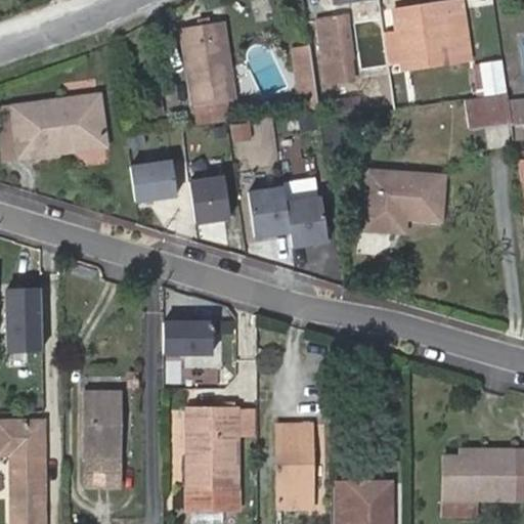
[(396,11),(403,67),(471,56),(463,2),(396,11)]
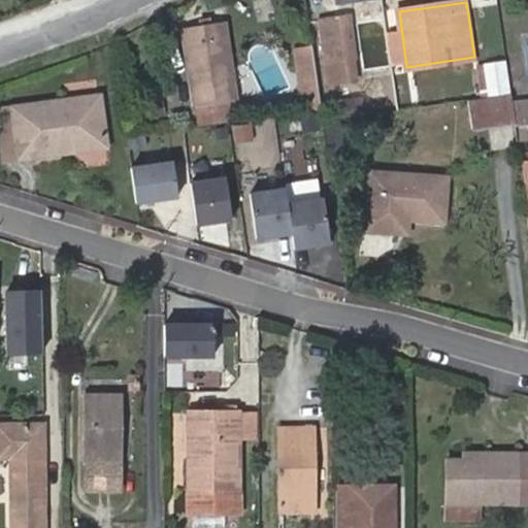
[(350,17),(321,21),(330,83),(359,78),(350,17)]
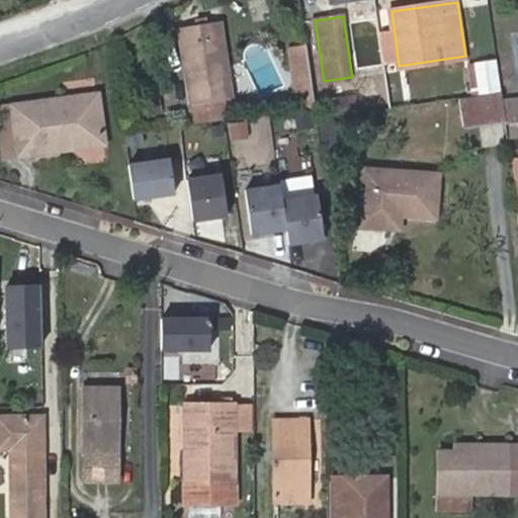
[(221,21),(178,28),(190,105),(233,99),(221,21)]
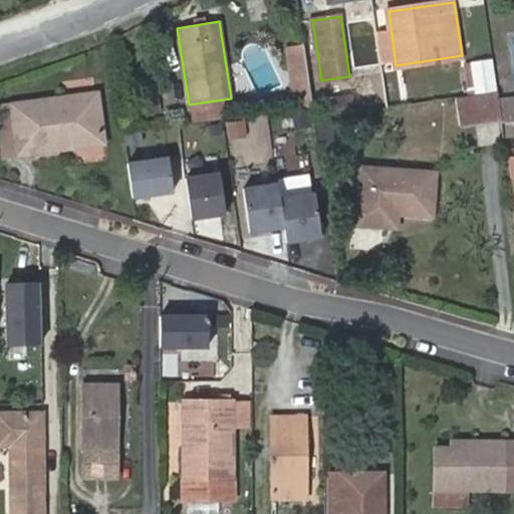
[(310,87),(304,49),(292,51),(297,88),(310,87)]
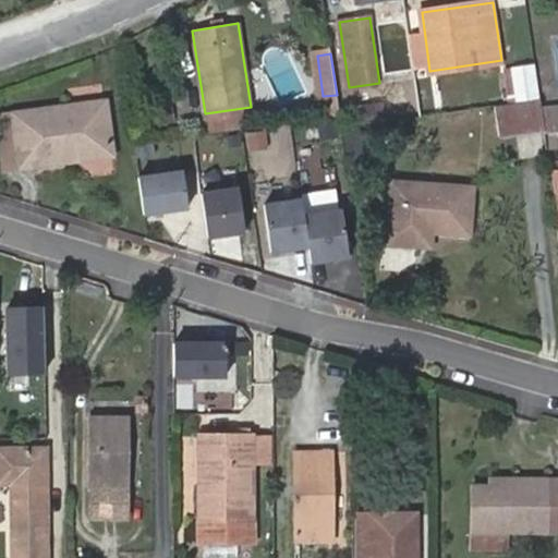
[(528,73),(531,100),(541,98),(536,72),(528,73)]
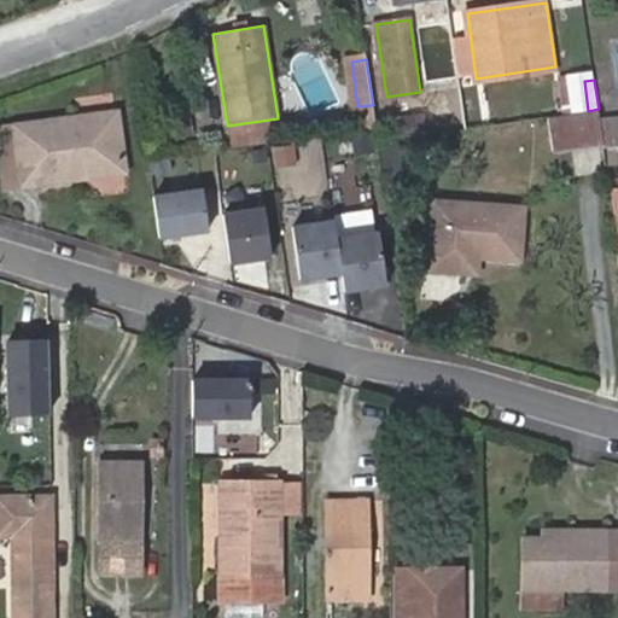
[(565,83),(570,114),(588,111),(584,81),(565,83)]
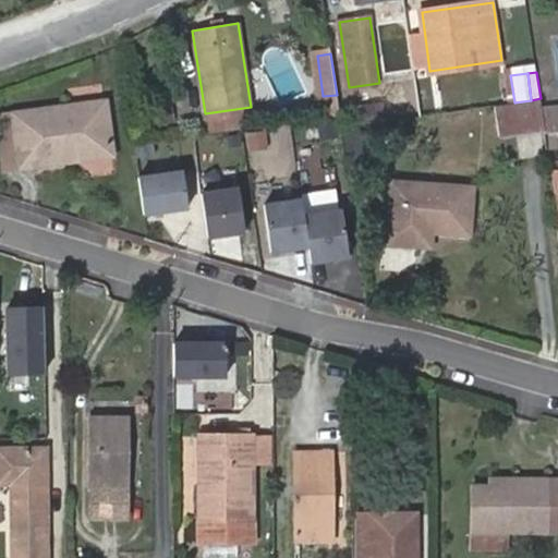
[(323,96),(326,120),(340,118),(337,95),(323,96)]
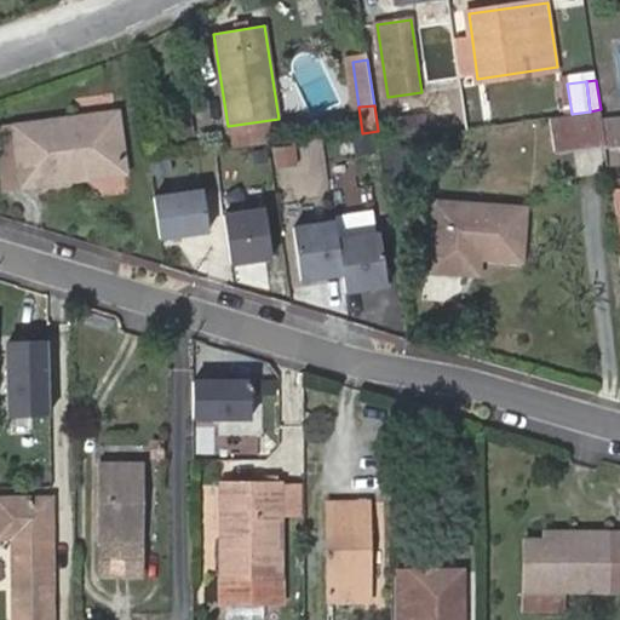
[(590,112),(551,118),(556,151),(607,144),(603,126),(601,109),(590,112)]
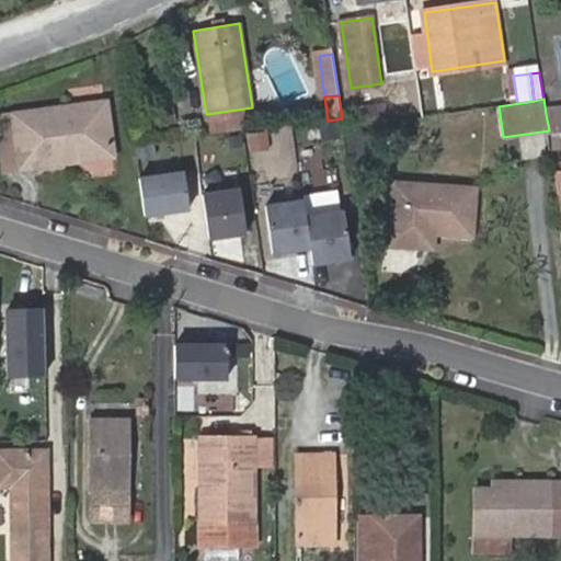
[(10,113),(19,170),(116,157),(109,101),(10,113)]
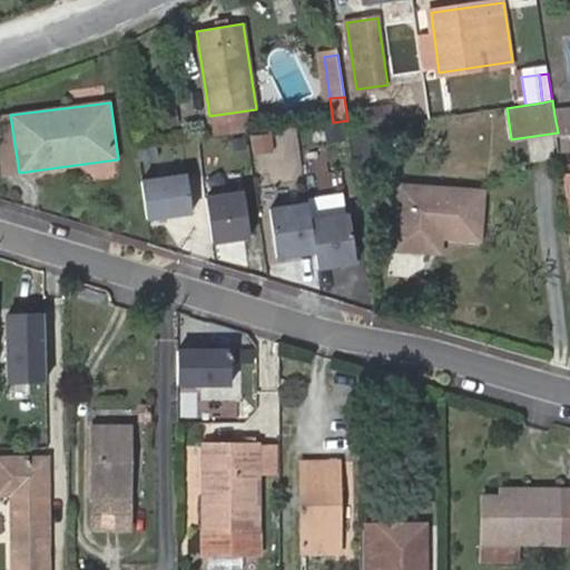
[(357,127),(392,127),(392,106),(357,106),(357,127)]
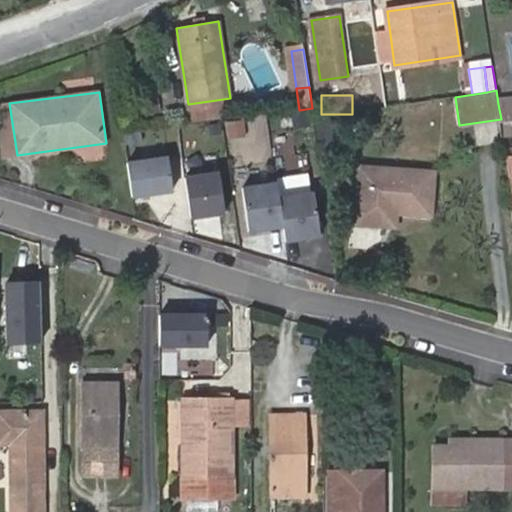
[(230,98),(188,104),(191,125),(234,119),(230,98)]
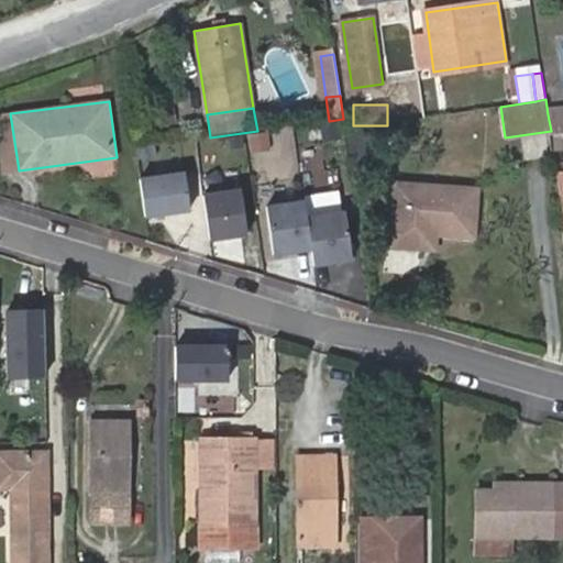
[(551,131),(551,136),(554,135),(562,134),(562,112),(548,114),(551,131)]
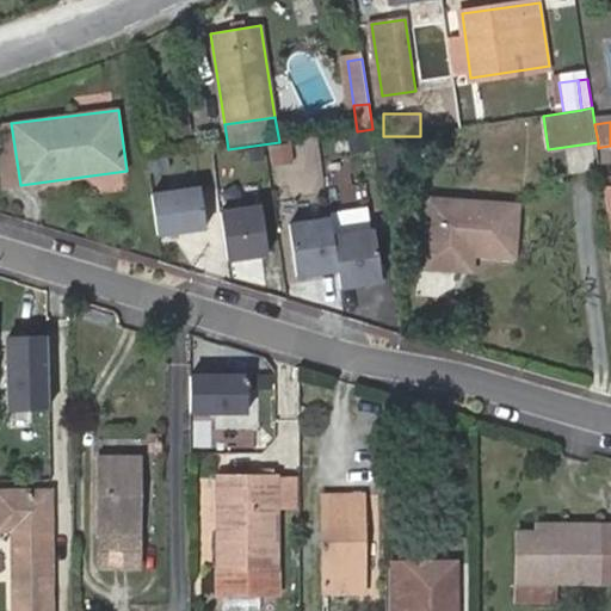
[(0,159),(4,187),(20,185),(11,123),(0,124),(0,159)]
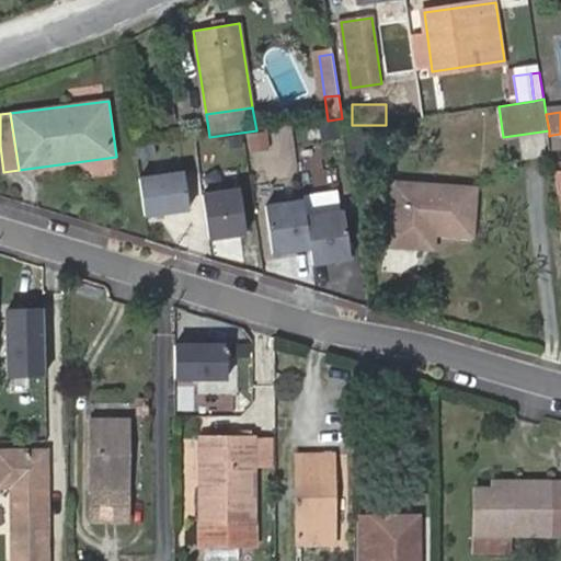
[(320,147),(340,144),(336,124),(317,127),(320,147)]
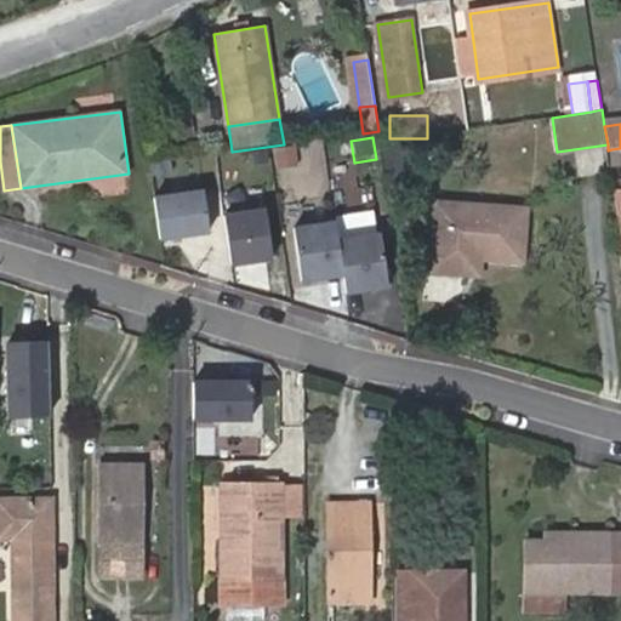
[(273,148),(275,169),(297,166),(295,146),(273,148)]
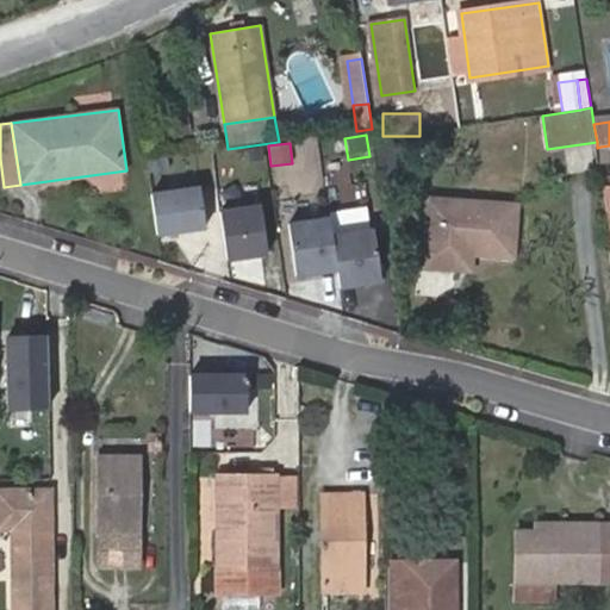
[(203,230),(197,191),(153,198),(159,237),(203,230)]
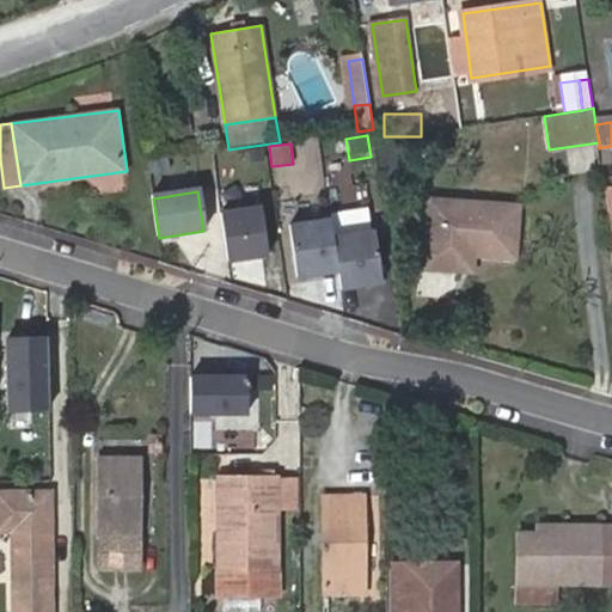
[(469,252),(478,254),(515,256),(519,207),(430,200),(426,265),(466,270),(469,252)]
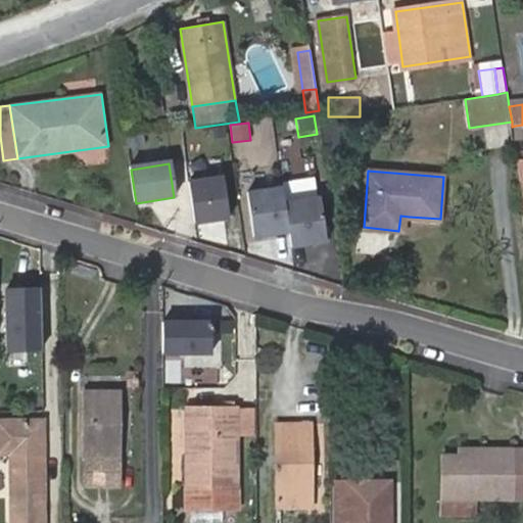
[(231,216),(224,175),(189,180),(195,222),(231,216)]
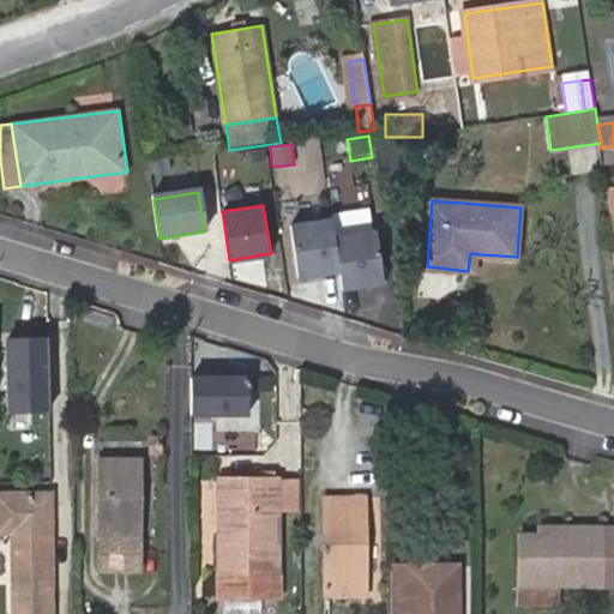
[(341,270),(336,235),(333,217),(292,224),(300,277),(341,270)]
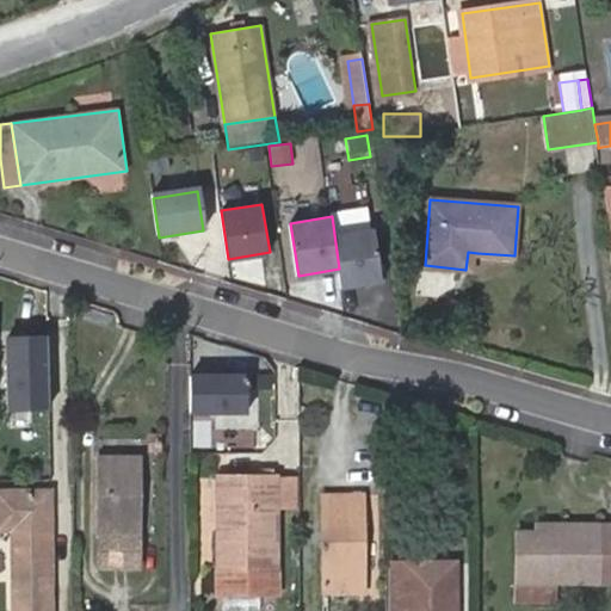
[(383,281),(375,228),(334,234),(339,269),(343,287),(383,281)]
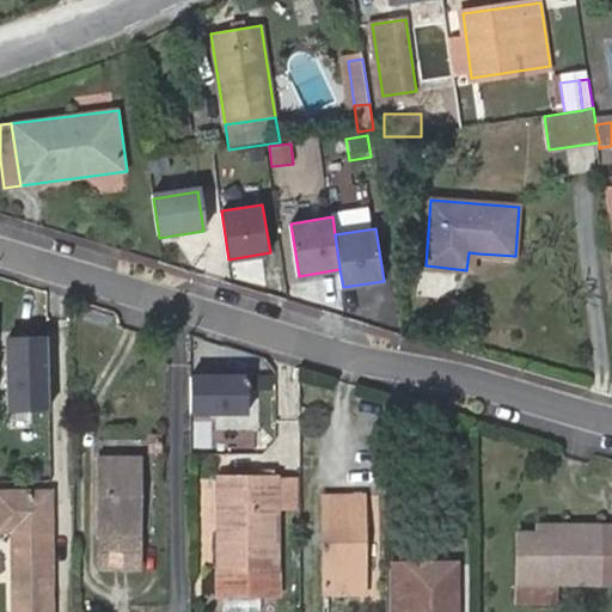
[(477,270),(478,254),(469,252),(466,270),(477,270)]
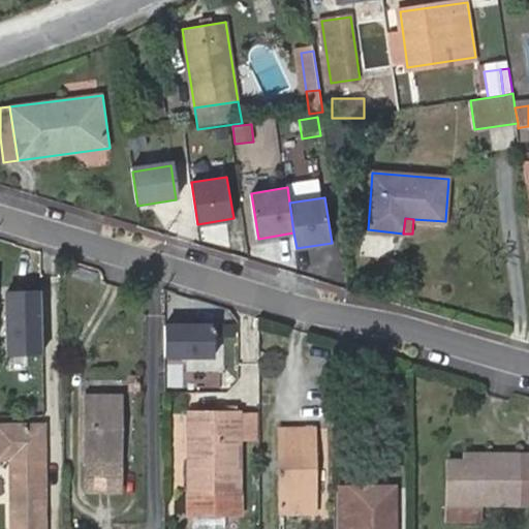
[(43,353),(42,291),(7,292),(9,354),(43,353)]
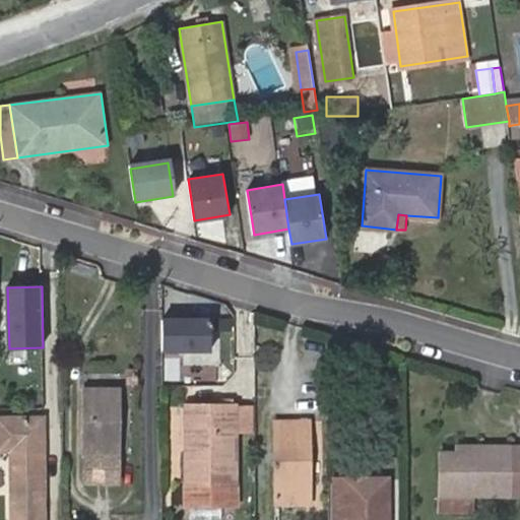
[(213,350),(213,320),(164,320),(164,350),(213,350)]
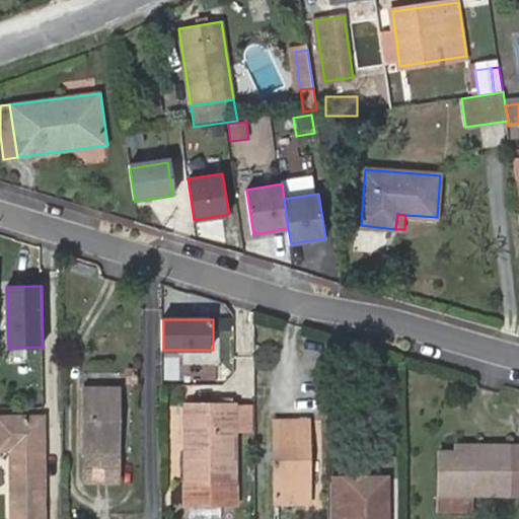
[(86,387),(86,482),(120,480),(120,387),(86,387)]
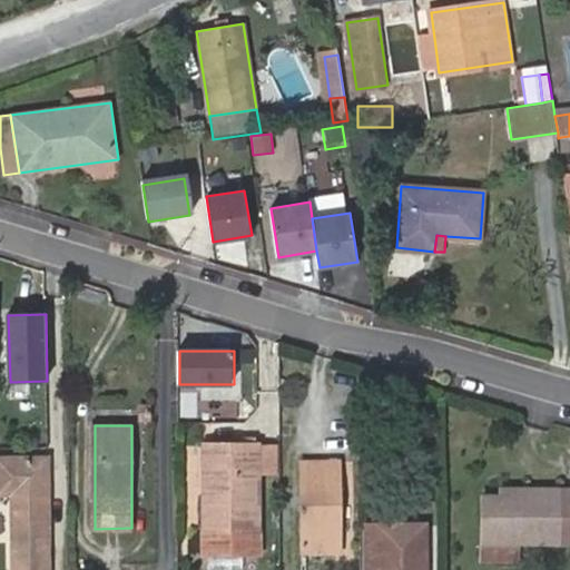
[(213,489),(205,489),(205,553),(259,553),(258,478),(258,443),(212,444),(213,489)]
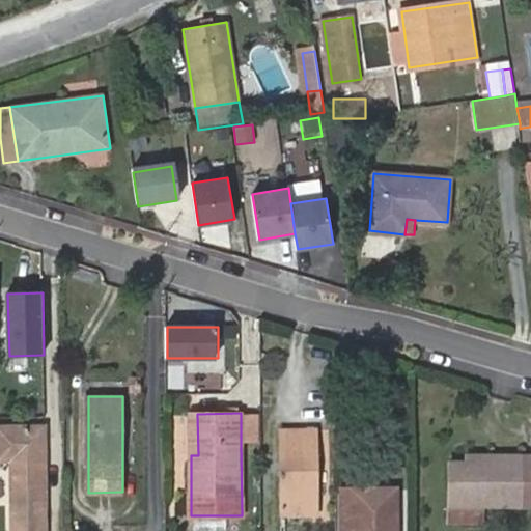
[(258,413),(241,413),(241,445),(258,444),(258,413)]
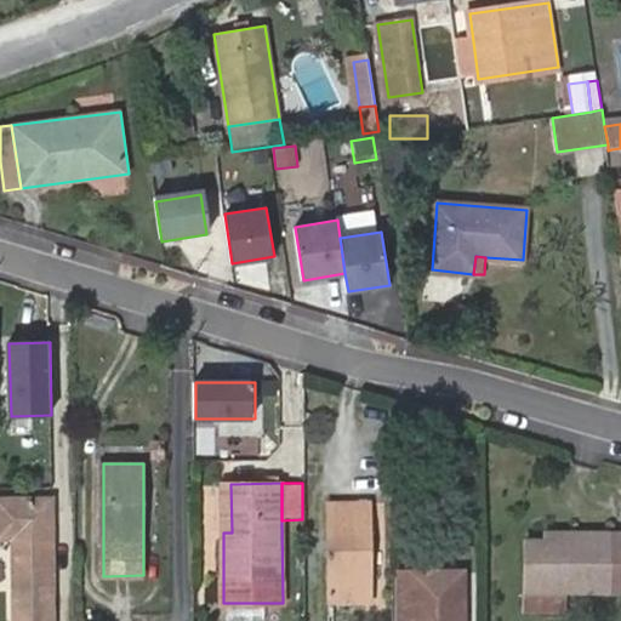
[(222,484),(223,533),(232,533),(231,484),(222,484)]
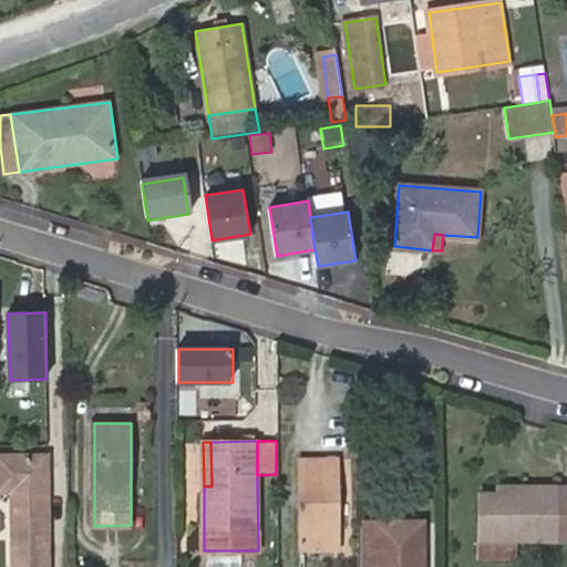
[(13,566),(47,566),(47,457),(0,456),(0,490),(13,491),(13,566)]
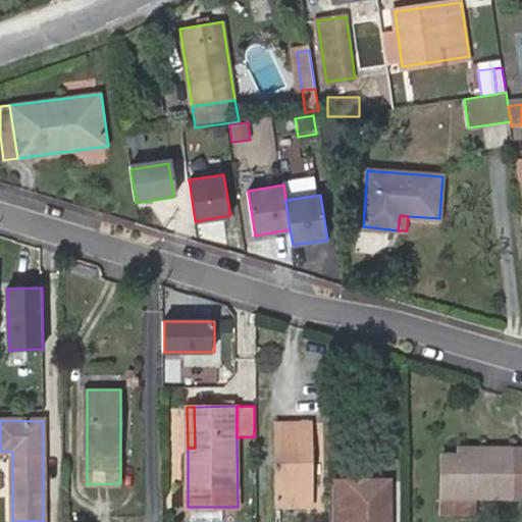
[(278,506),(311,505),(309,423),(277,423),(278,506)]
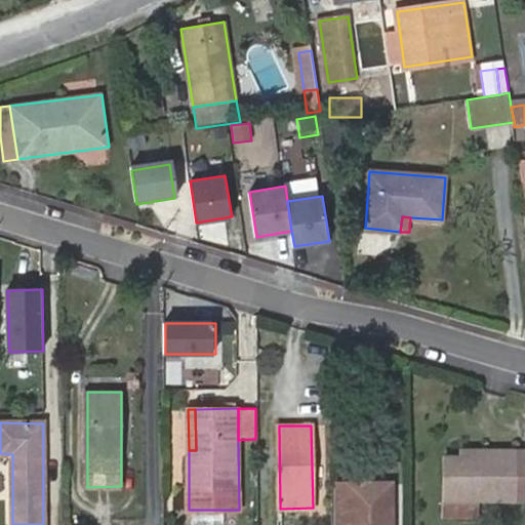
[(524,449),(461,450),(460,459),(444,459),(445,516),(478,517),(478,501),(524,500),(524,449)]
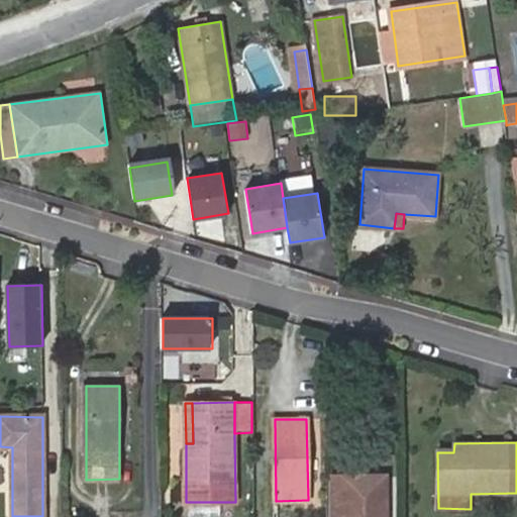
[(390,516),(390,474),(347,475),(347,516),(390,516)]
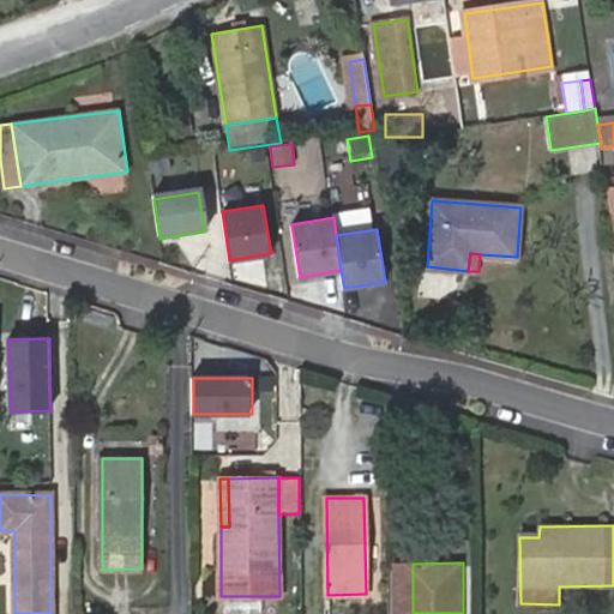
[(413,613),(413,564),(399,565),(399,613),(413,613)]
